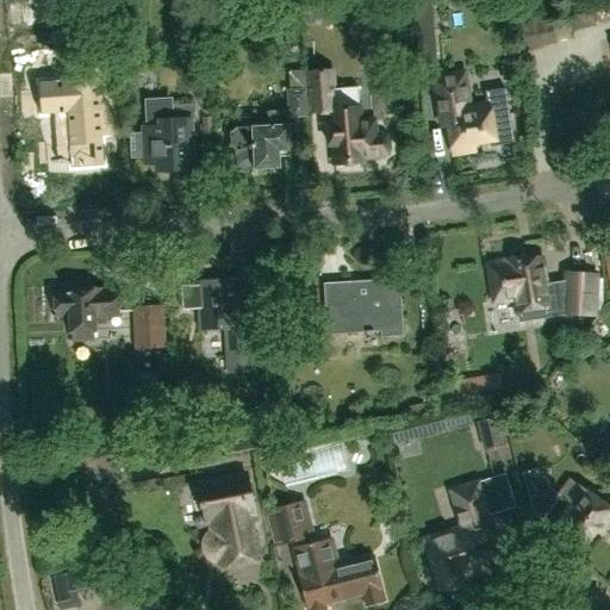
[(313,23),(312,0),(299,0),(300,23),(313,23)]
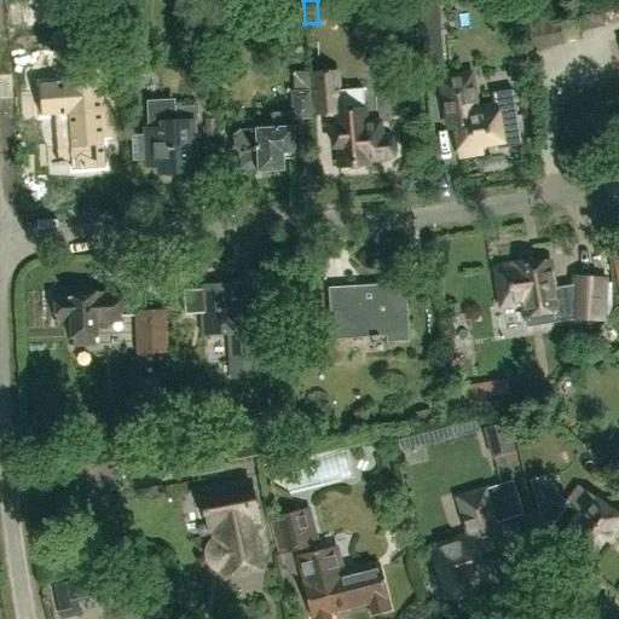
[(422,0),(423,15),(439,13),(438,0),(422,0)]
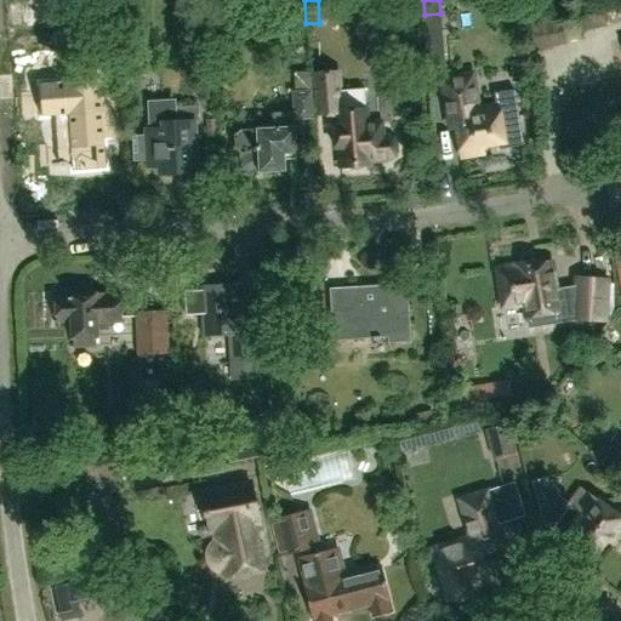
[(587,10),(592,30),(607,27),(602,6),(587,10)]
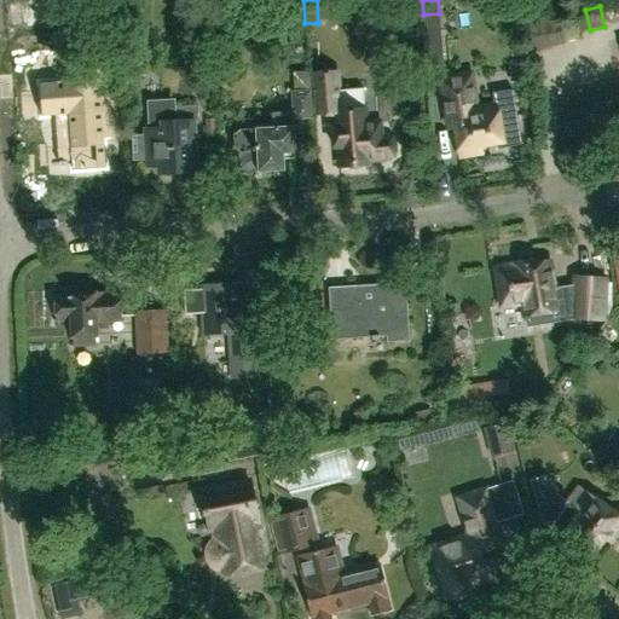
[(557,17),(525,23),(530,52),(563,45),(557,17)]
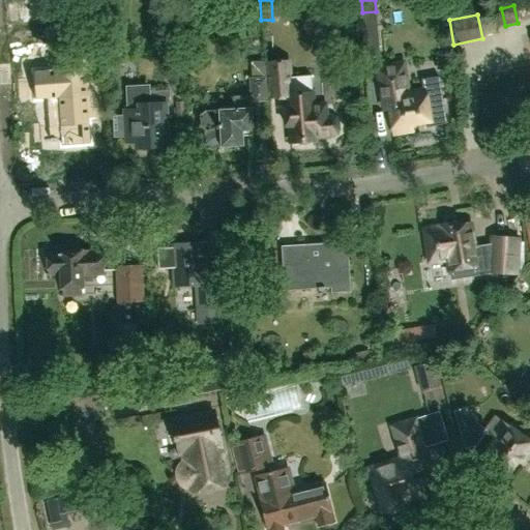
[(364,35),(365,56),(379,55),(378,34),(364,35)]
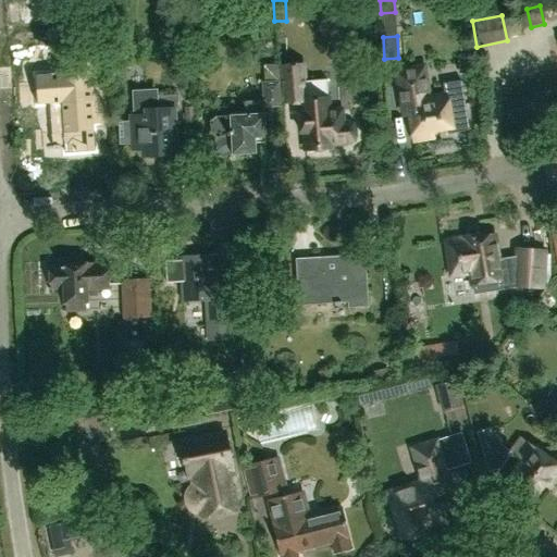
[(306,63),(281,64),(283,107),(299,107),(300,115),(299,115),(300,132),(304,132),(305,149),(331,148),(331,145),(348,144),(353,143),(354,138),(354,132),(351,127),(347,126),(343,126),(342,112),(330,113),(329,82),(306,83),(306,63)]
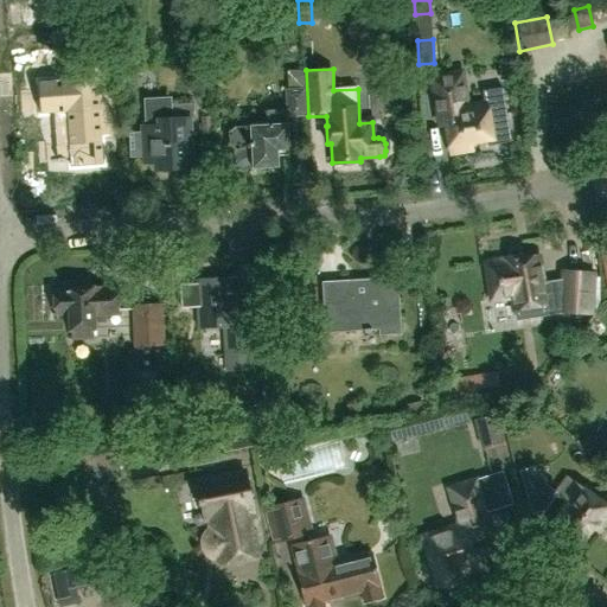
[(461,71),(430,76),(439,123),(446,122),(451,154),(471,151),(470,144),(491,140),(491,145),(511,141),(502,88),(483,91),(484,101),(467,103),(461,71)]
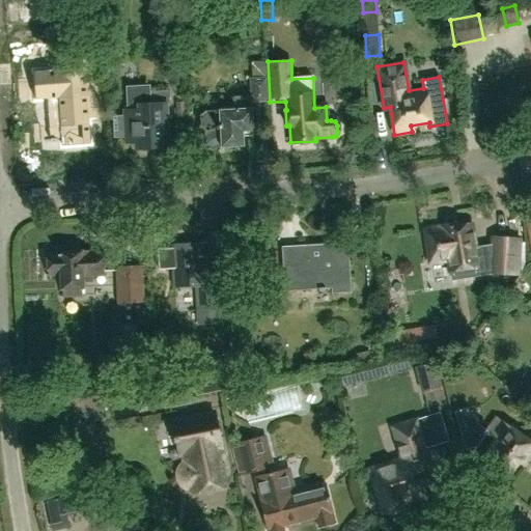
[(86,66),(34,68),(35,96),(47,96),(87,94),(86,66)]
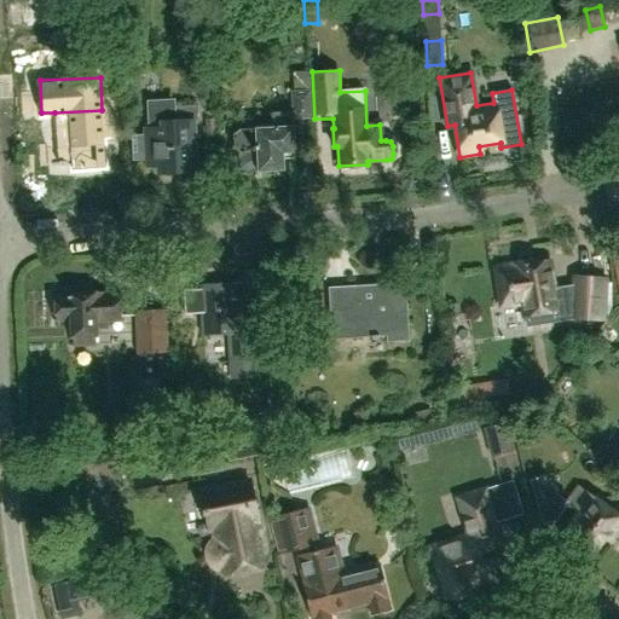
[(271,111),(271,127),(255,128),(255,129),(238,131),(232,136),(232,148),(239,155),(235,162),(238,172),(247,174),(258,171),(258,172),(283,171),(283,154),(295,154),(294,120),(312,119),(311,90),(290,91),(290,111),(271,111)]
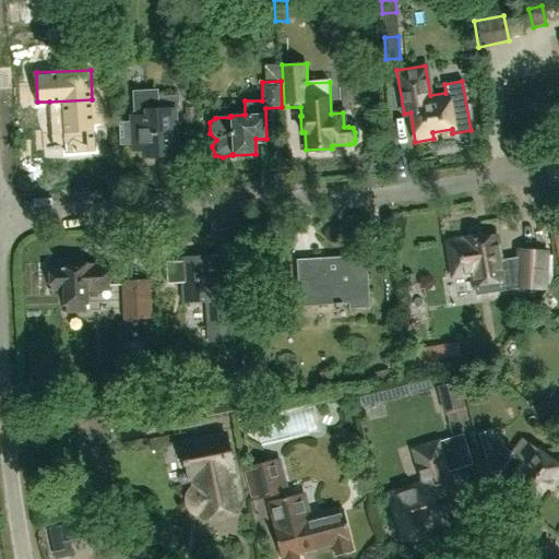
[(118,121),(119,145),(132,145),(132,151),(150,150),(150,156),(176,155),(175,110),(179,110),(178,95),(132,97),(133,117),(131,117),(131,121),(118,121)]
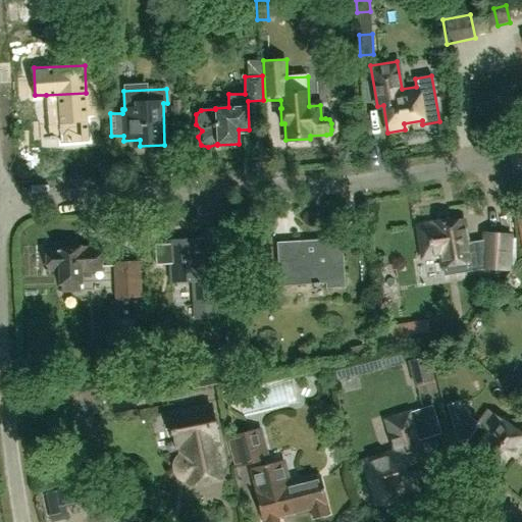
[(86,93),(46,95),(48,135),(58,135),(59,142),(88,140),(86,93)]
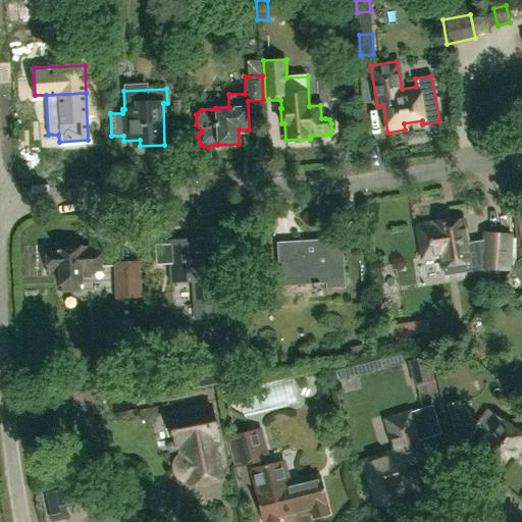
[(462,219),(417,225),(422,259),(439,257),(442,275),(486,269),(509,270),(511,236),(482,233),(482,241),(466,243),(462,219)]
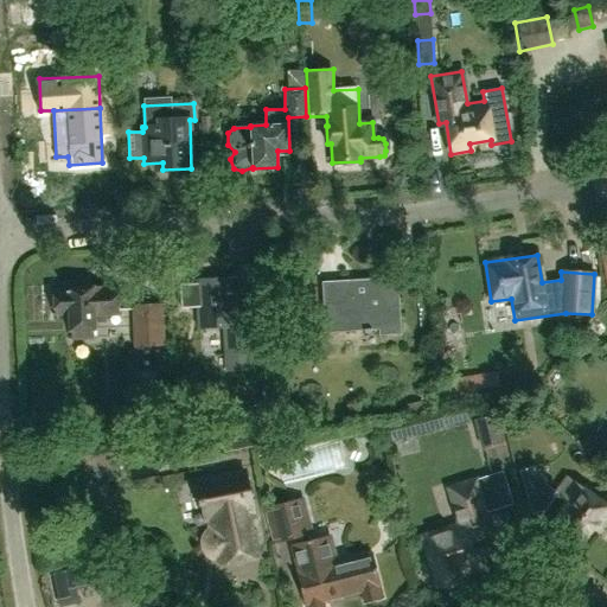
[(189,285),(180,285),(181,310),(198,308),(198,311),(197,311),(198,321),(199,321),(199,330),(222,328),(224,372),(255,370),(251,323),(237,324),(235,279),(187,281),(189,285)]
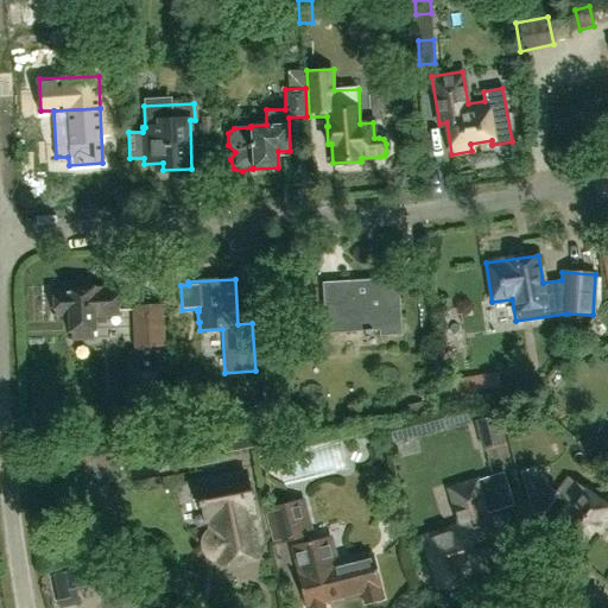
[(378,336),(401,335),(398,279),(322,283),(325,334),(377,331),(378,336)]
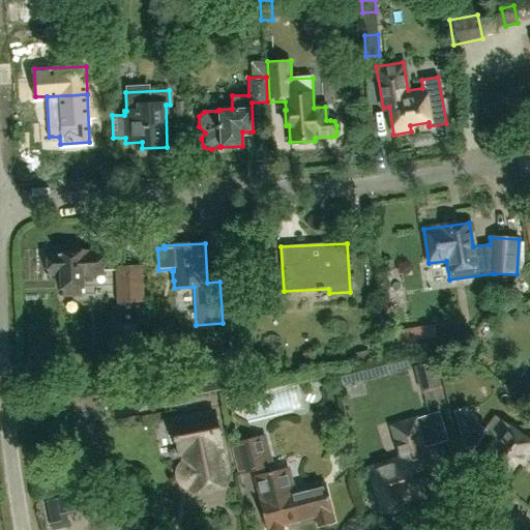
[(82,297),(82,287),(81,281),(90,280),(90,274),(102,274),(101,252),(88,252),(88,248),(48,251),(49,273),(61,273),(61,288),(61,298),(82,297)]
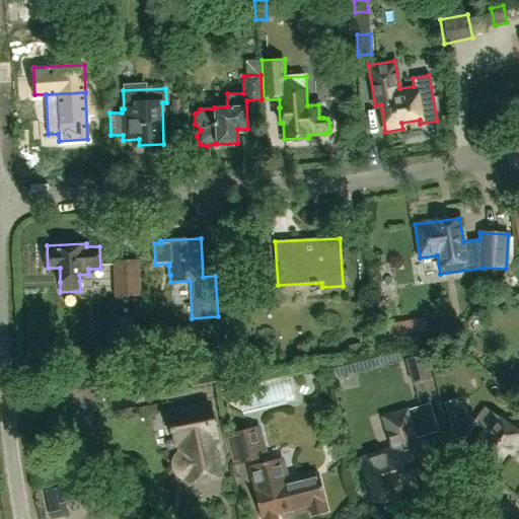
[(140,258),(113,261),(115,297),(142,295),(140,258)]
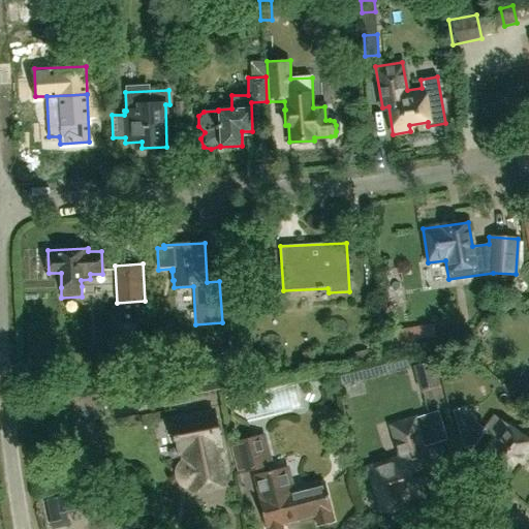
[(236,350),(215,354),(217,364),(222,387),(243,383),(236,350)]
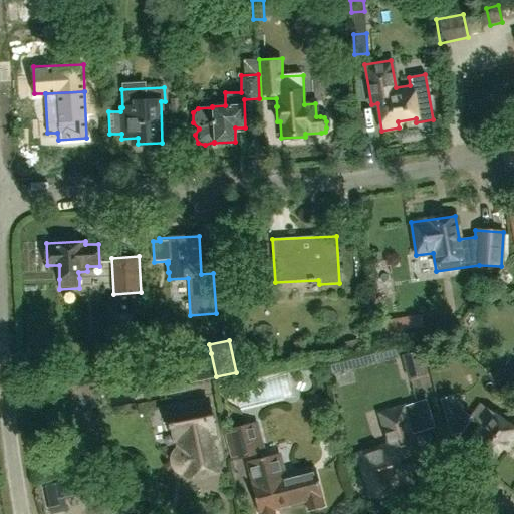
[(401,356),(407,379),(425,373),(419,351),(401,356)]
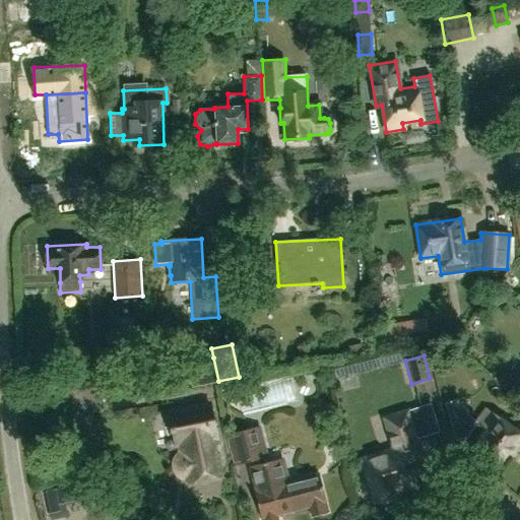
[(187,364),(192,388),(218,382),(218,381),(213,358),(187,364)]
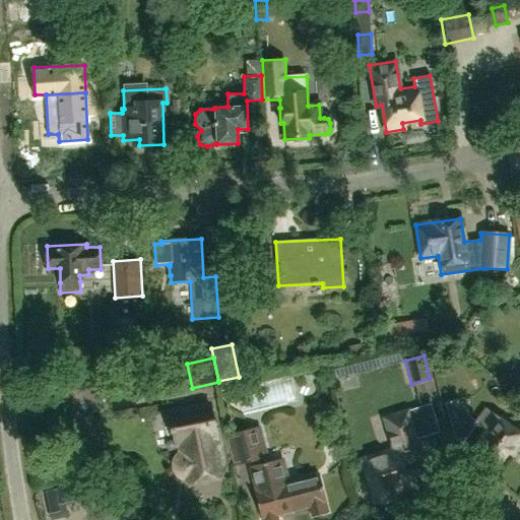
[(485,432),(470,451),(493,468),(514,442),(519,441),(519,426),(509,428),(486,409),(477,421),(468,417),(466,413),(461,414),(457,401),(445,403),(456,441),(467,436),(476,425),(485,432)]
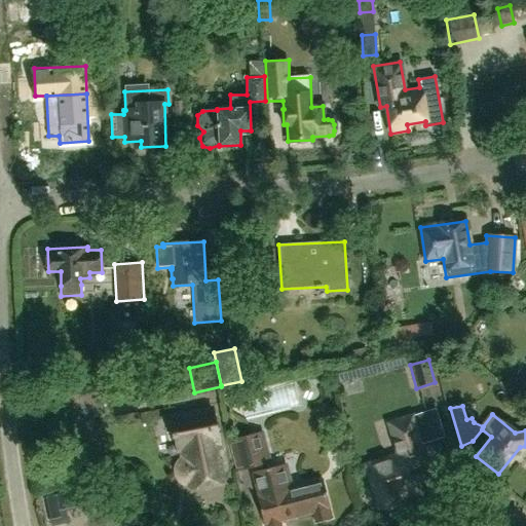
[(386,422),(398,456),(366,466),(378,506),(383,504),(387,509),(393,506),(396,501),(402,499),(401,497),(419,491),(415,478),(408,480),(406,472),(430,464),(423,443),(445,437),(437,409),(386,422)]
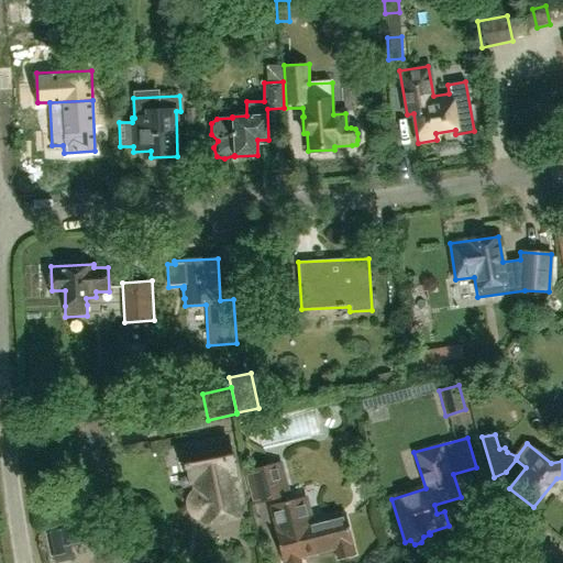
[(227,439),(184,446),(190,483),(194,483),(197,494),(195,496),(194,496),(191,500),(191,503),(191,507),(194,508),(201,507),(203,520),(239,514),(234,490),(232,490),(230,482),(236,481),(235,476),(234,477),(227,439)]
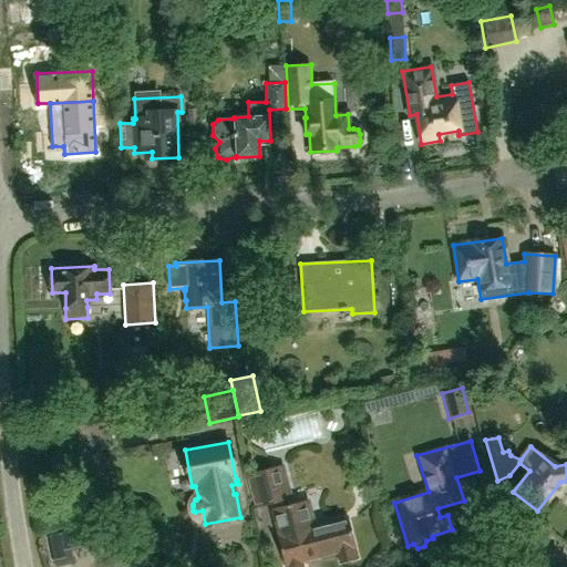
[(246,474),(255,508),(294,498),(284,464),(246,474)]
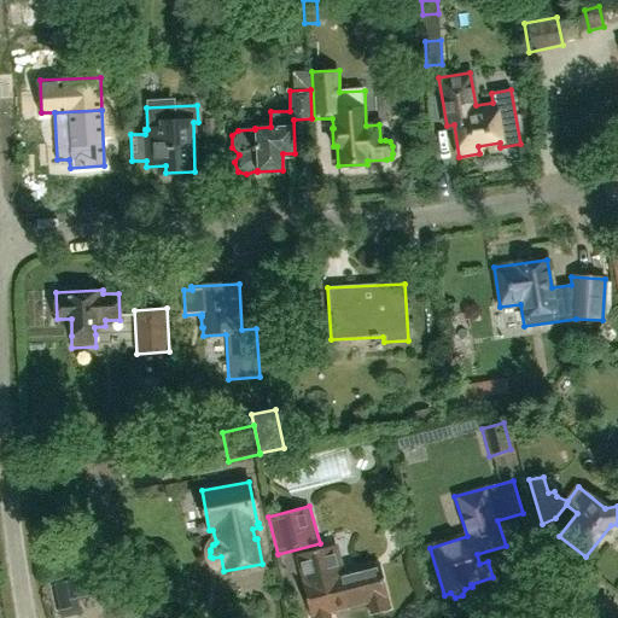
[(388,611),(384,598),(386,596),(379,565),(344,573),(338,548),(296,559),(301,579),(299,579),(309,616),(312,616),(313,617),(330,617),(328,611),(367,601),(371,614),(388,611)]
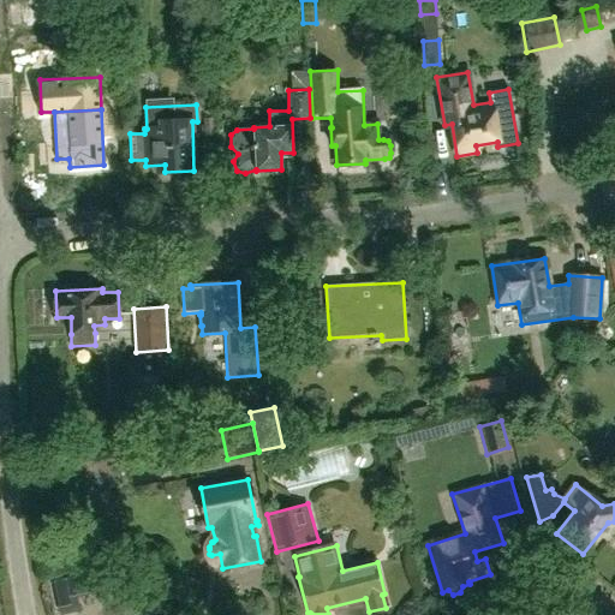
[(106,590),(101,571),(48,585),(55,614),(64,614),(72,613),(69,599),(106,590)]
